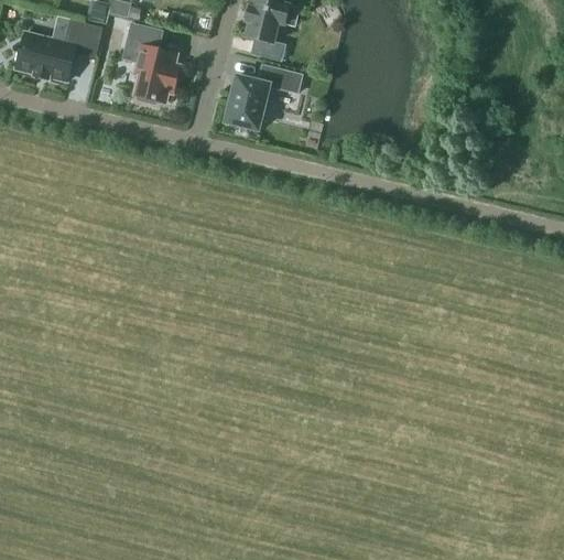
[(130,2),(121,0),(112,0),(110,11),(127,15),(130,2)]
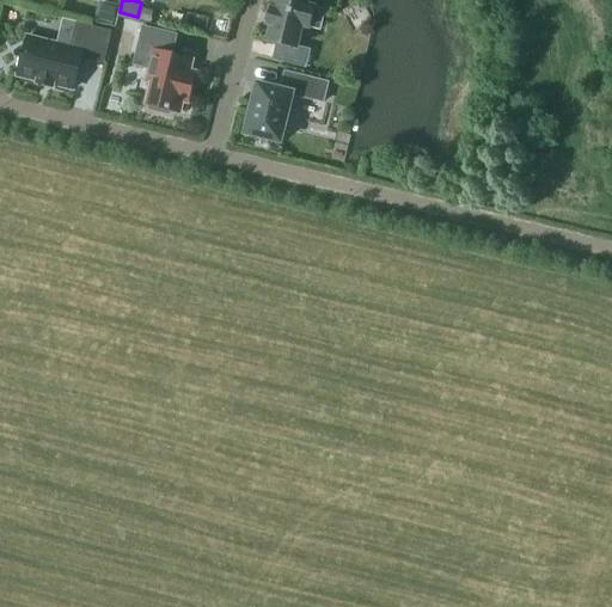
[(308,25),(313,4),(307,2),(307,0),(276,0),(275,7),(270,6),(267,22),(270,23),(267,38),(276,41),(273,56),(305,65),(310,47),(297,43),(303,24),(308,25)]
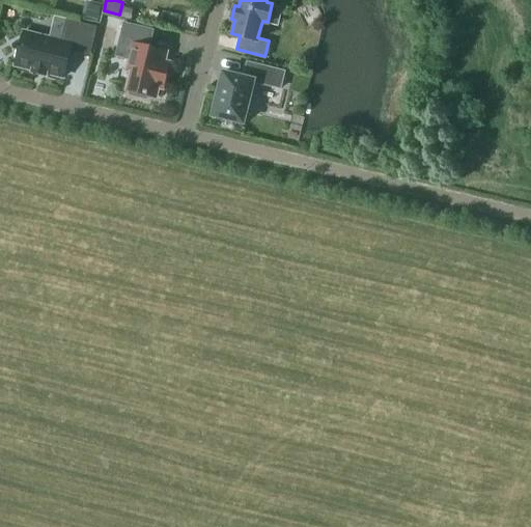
[(152,28),(123,21),(115,54),(129,56),(127,67),(132,68),(127,88),(130,88),(130,92),(146,96),(147,93),(156,95),(158,85),(163,87),(169,61),(164,59),(166,50),(148,46),(152,28)]
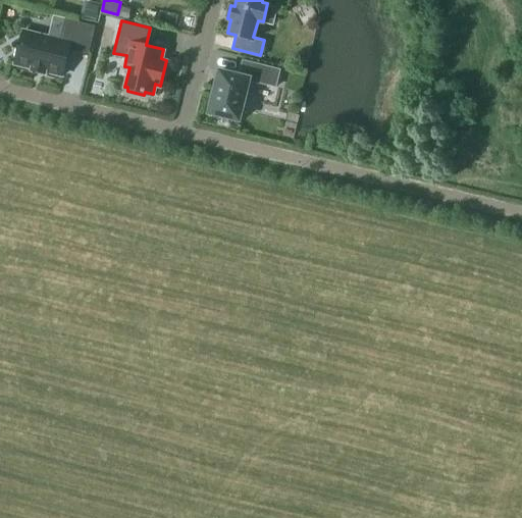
[(61,43),(21,33),(14,62),(32,66),(31,72),(44,75),(44,73),(61,78),(67,50),(86,54),(92,30),(66,23),(61,43)]
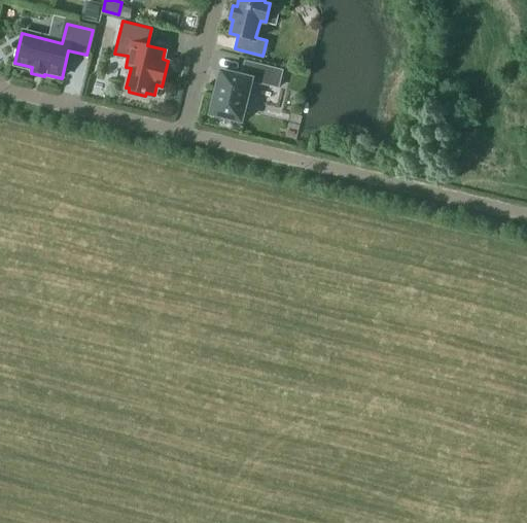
[(212,113),(239,119),(239,120),(241,120),(242,118),(241,118),(251,79),(278,85),(282,69),(245,60),(242,75),(222,70),(223,70),(220,69),(220,71),(217,85),(216,85),(214,96),(214,97),(211,111),(210,113),(212,113)]
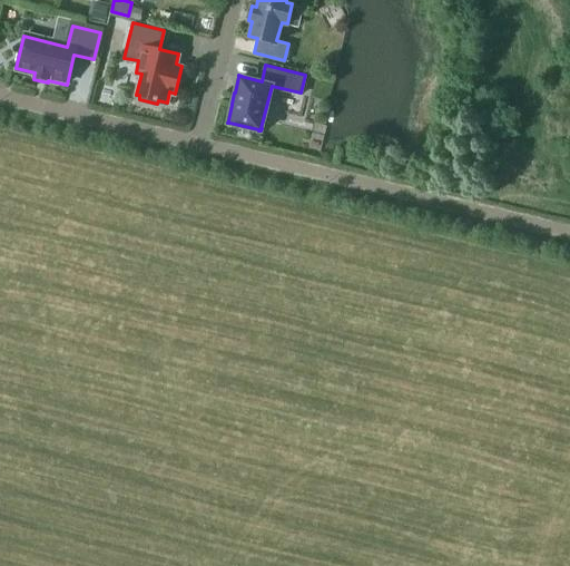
All buildings are outlined.
